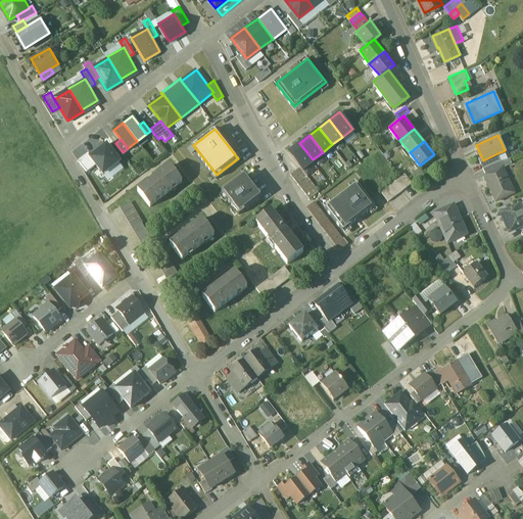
[(96,162),(103,172),(120,159),(106,143),(90,155),(96,162)]
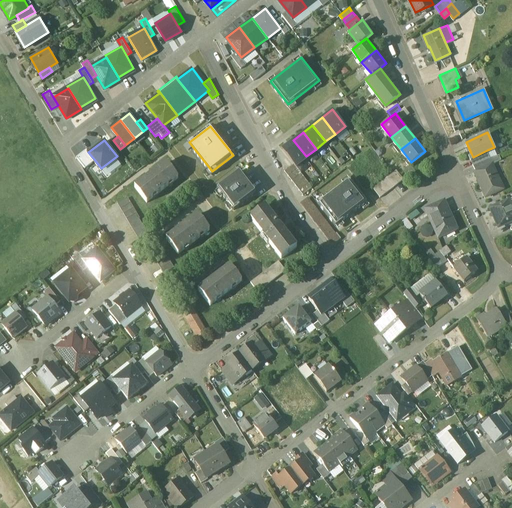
[(293,140),(283,147),(296,164),(306,156),(293,140)]
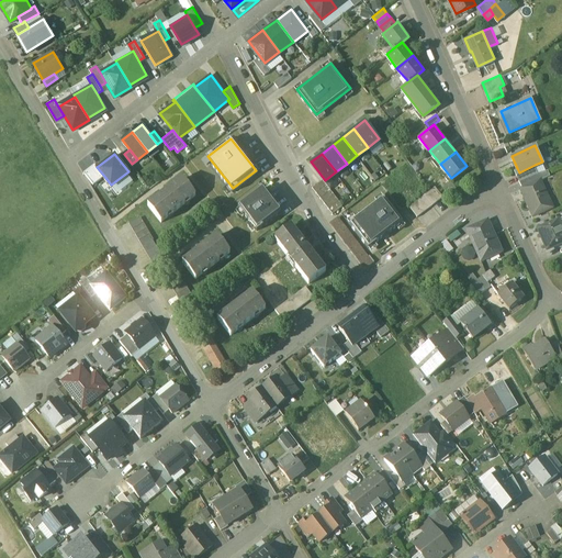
[(97,167),(94,163),(83,170),(93,182),(103,175),(97,167)]
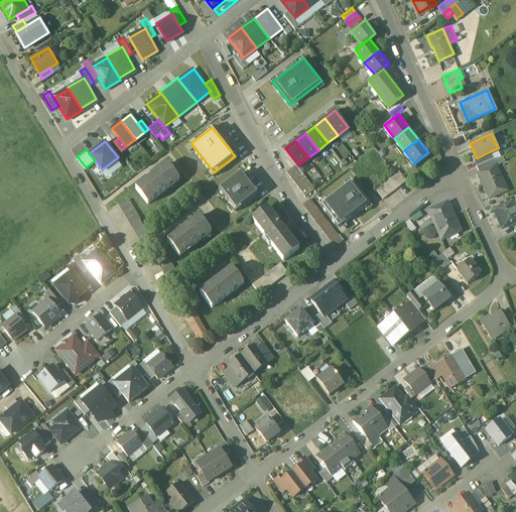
[(491,151),(477,158),(475,154),(472,155),(477,164),(493,157),(491,151)]
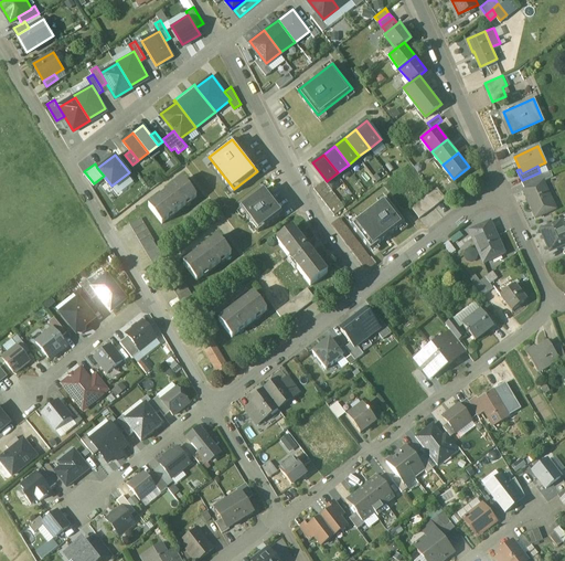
[(540,172),(522,180),(524,187),(543,178),(544,179),(553,175),(551,169),(541,172),(540,172)]
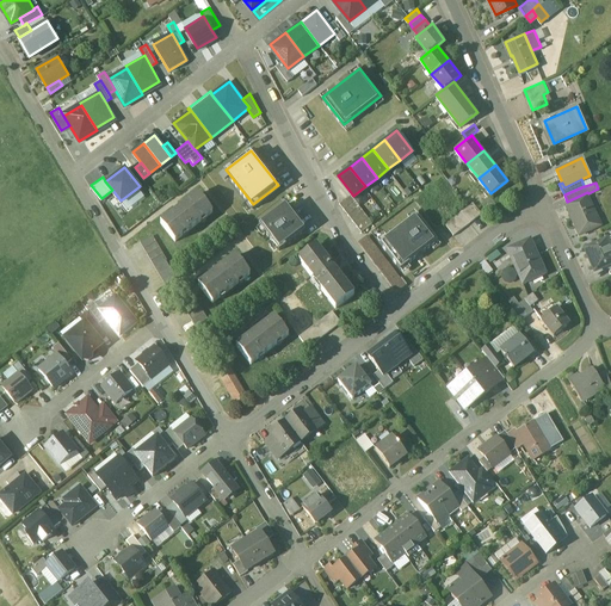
[(198,191),(161,220),(176,239),(213,209),(198,191)]
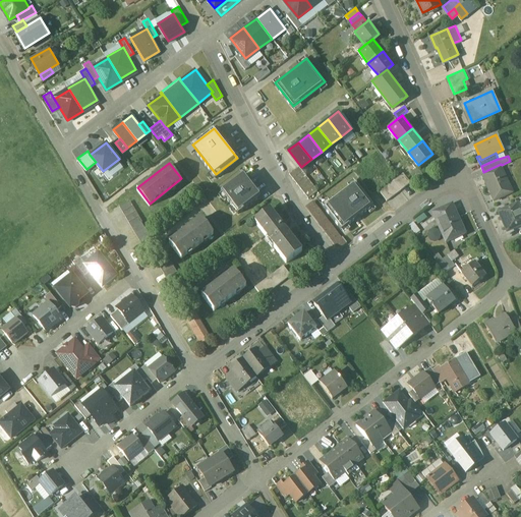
[(483,172),(481,173),(494,198),(513,190),(502,165),(501,164),(483,172)]
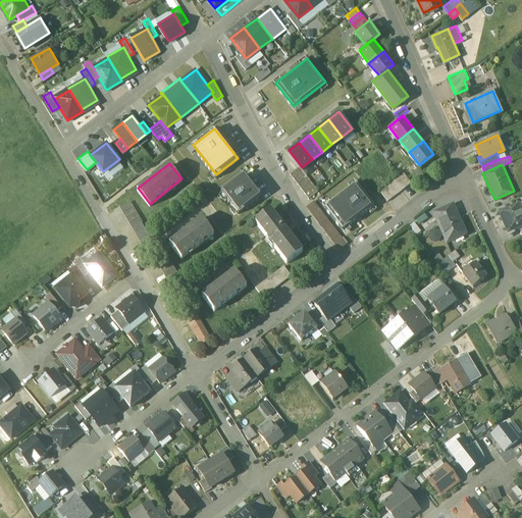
[(300,165),(291,172),(309,197),(318,190),(300,165)]
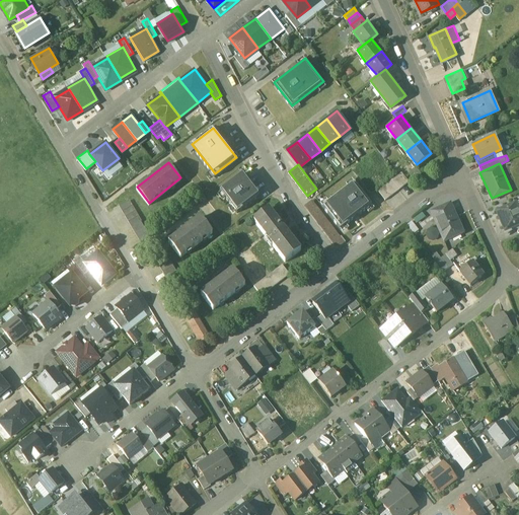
[(410,179),(401,170),(396,173),(404,184),(410,179)]
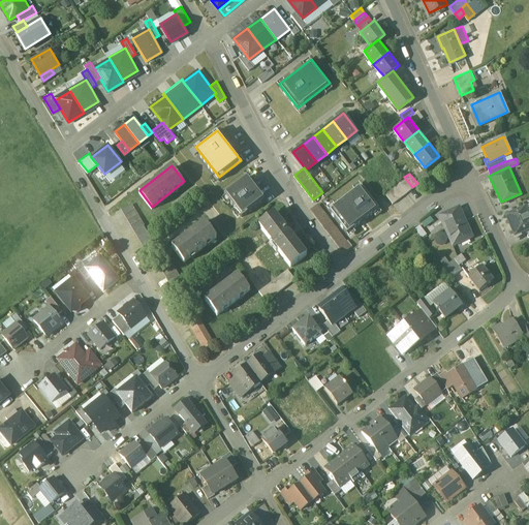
[(246,176),(224,192),(242,215),(263,198),(246,176)]
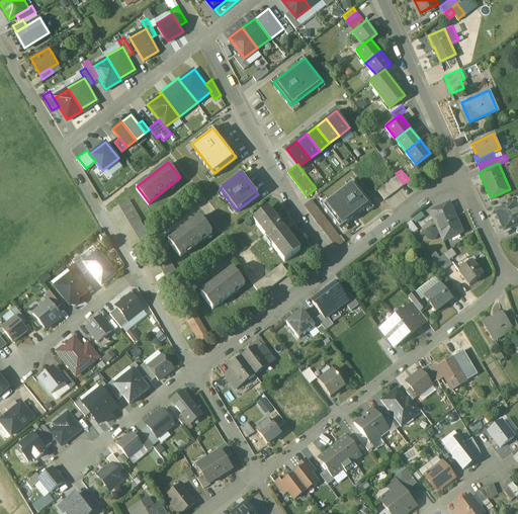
[(404,183),(396,173),(392,177),(399,187),(404,183)]
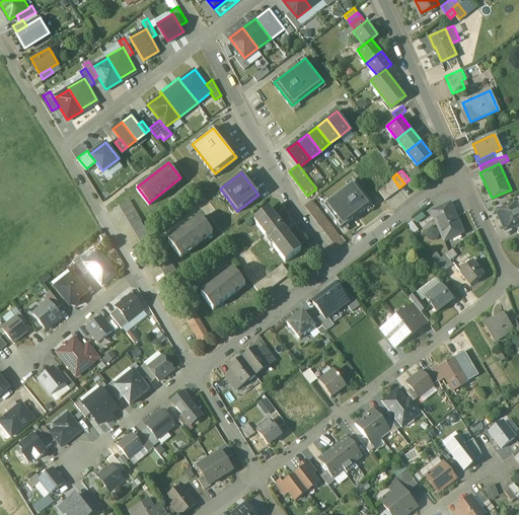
[(399,188),(392,177),(387,180),(395,191),(399,188)]
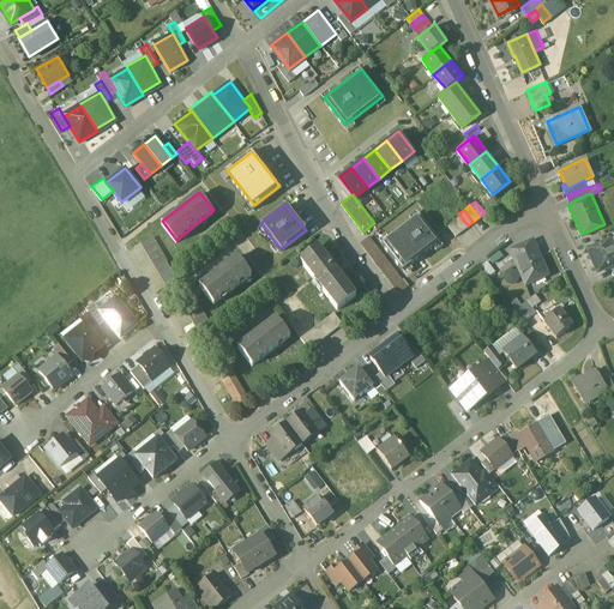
[(439,239),(420,212),(381,242),(402,267),(439,239)]
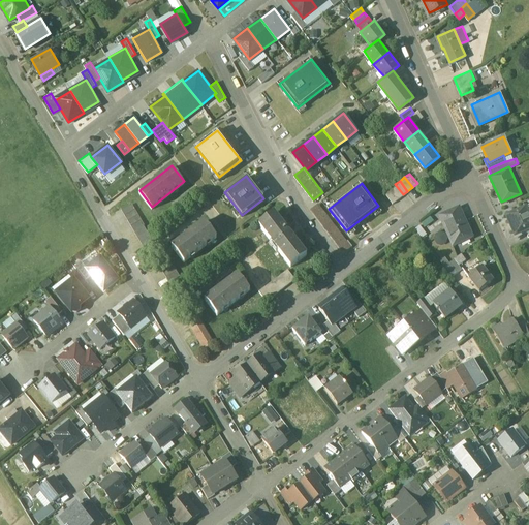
[(395,184),(385,192),(393,202),(403,194),(395,184)]
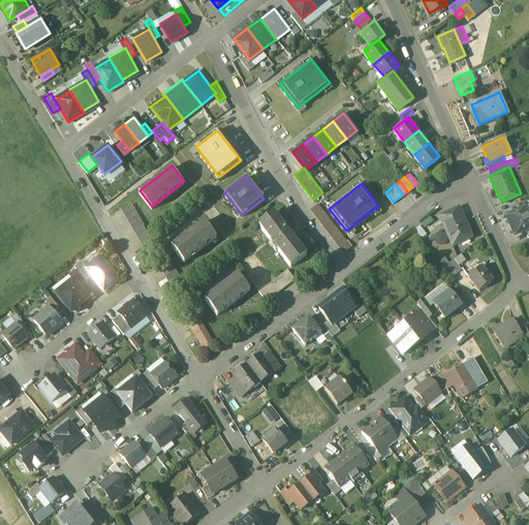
[(342,250),(351,244),(319,199),(311,207),(342,250)]
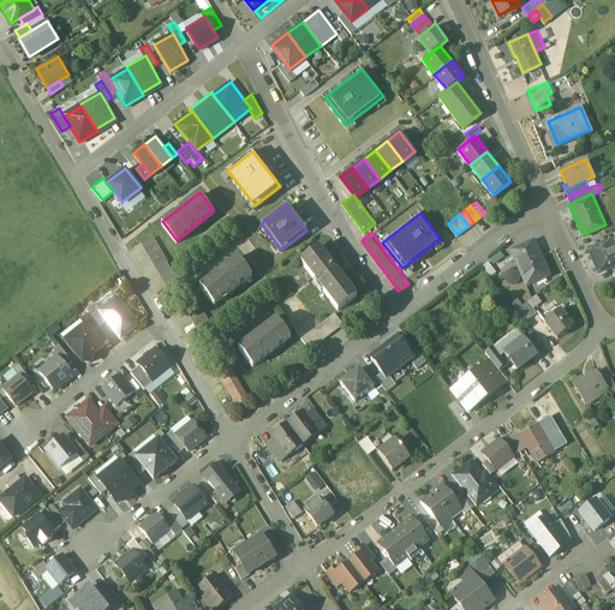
[(142,243),(145,249),(157,241),(154,234),(142,243)]
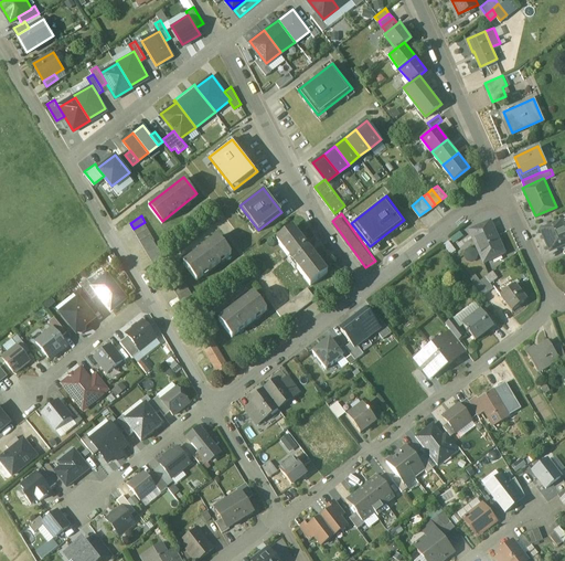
[(564,226),(562,219),(541,229),(550,249),(564,241),(564,226)]
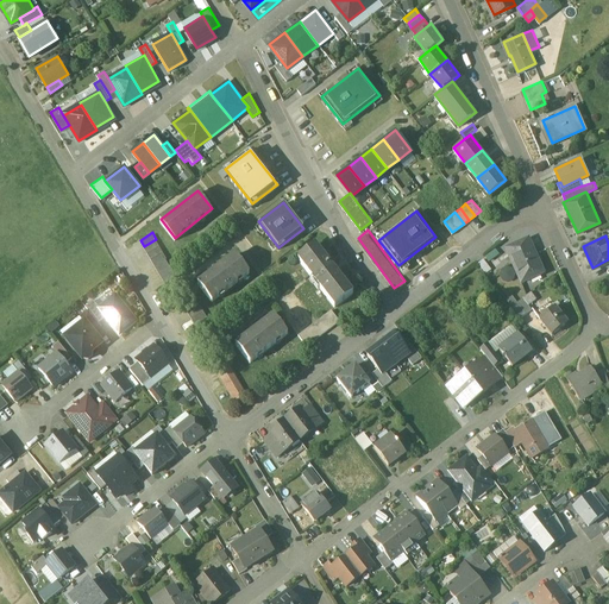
[(527,237),(506,246),(522,281),(544,271),(527,237)]
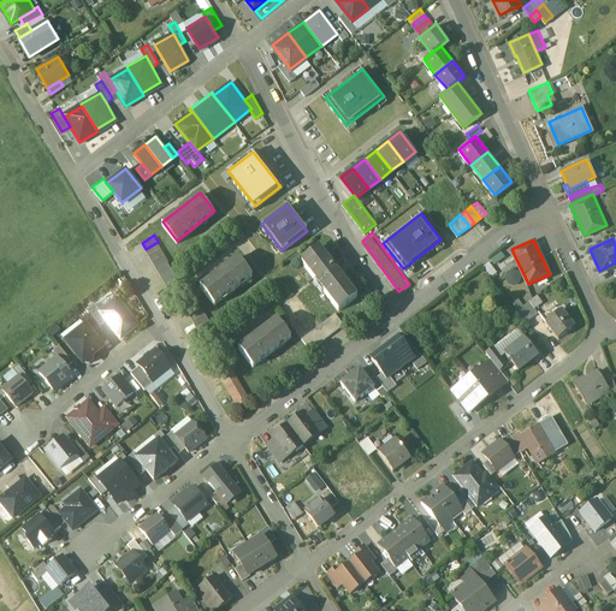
[(146,249),(149,255),(161,248),(158,242),(146,249)]
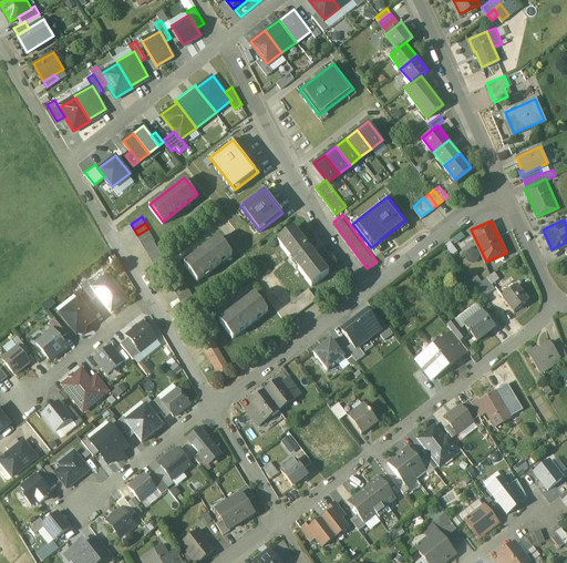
[(329,270),(294,225),(276,238),(311,284),(329,270)]
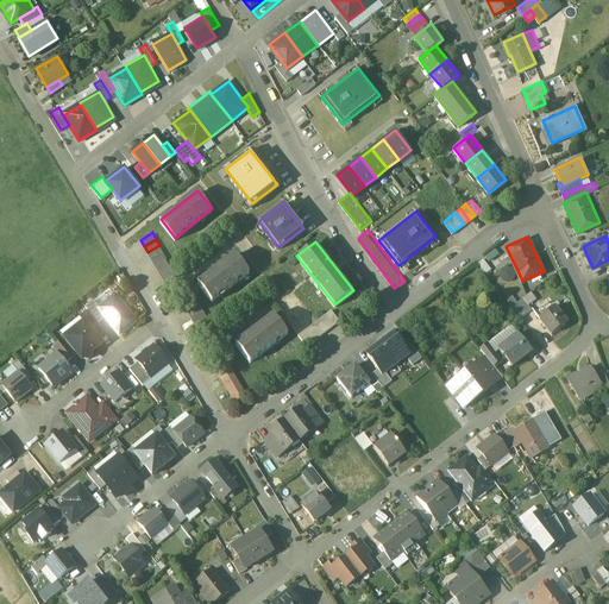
[(148,252),(151,258),(163,251),(159,245),(148,252)]
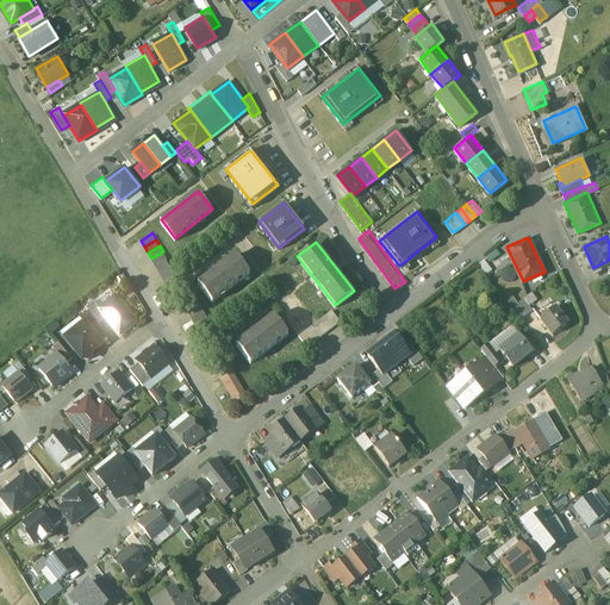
[(151,259),(155,264),(166,257),(167,257),(163,251),(151,259)]
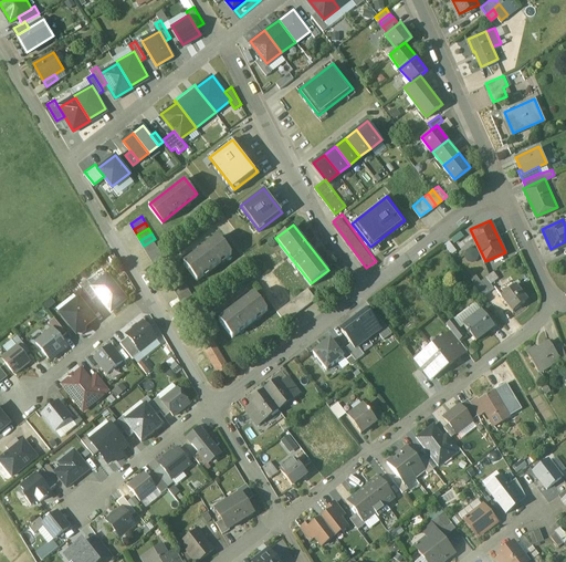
[(184,261),(197,279),(232,251),(219,233),(184,261)]
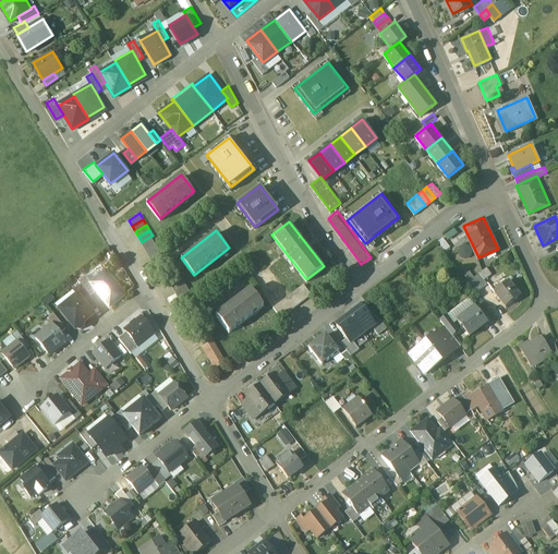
[(161,252),(152,236),(142,242),(152,257),(161,252)]
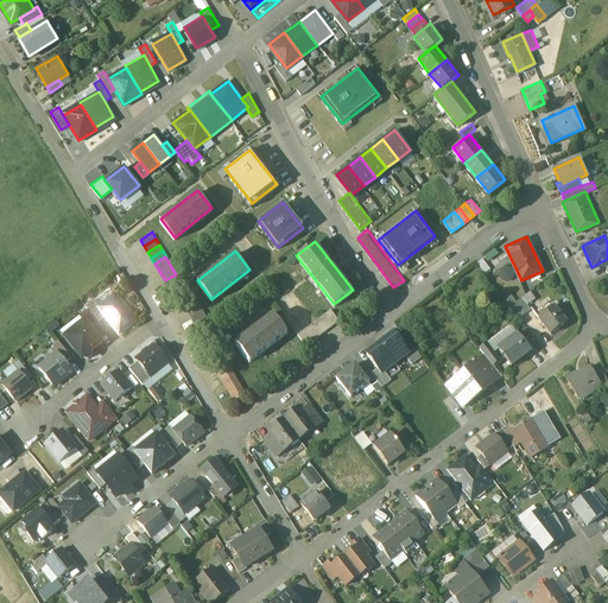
[(491,267),(482,256),(477,260),(485,271),(491,267)]
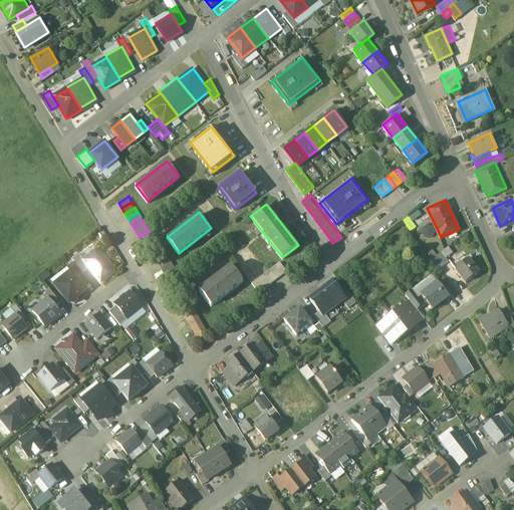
[(298,227),(292,233),(300,242),(306,236),(298,227)]
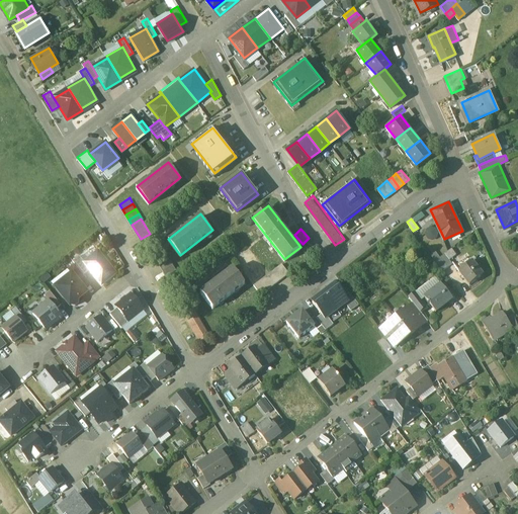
[(451,246),(444,251),(448,257),(455,252),(451,246)]
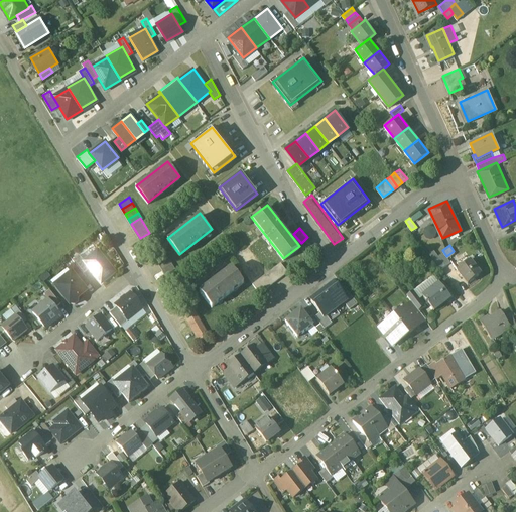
[(99,247),(84,259),(102,281),(116,269),(99,247)]
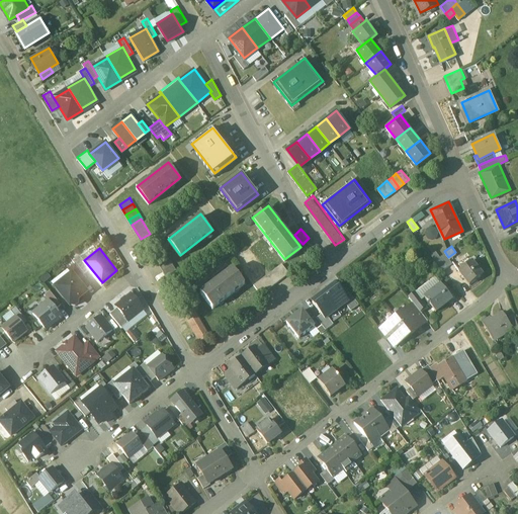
[(448,257),(444,251),(435,259),(442,268),(452,261),(448,257)]
